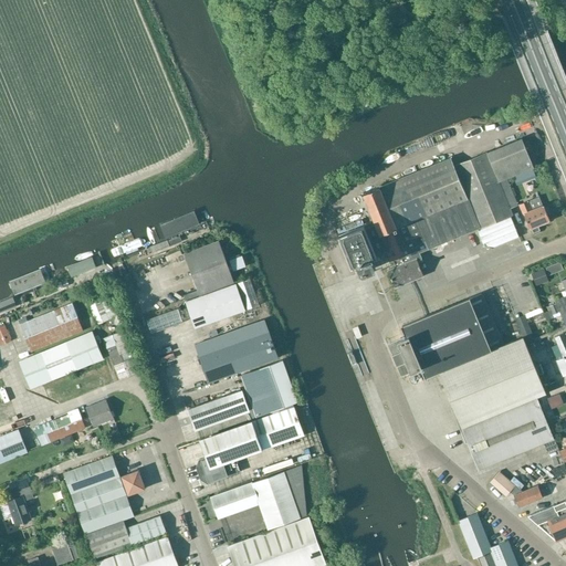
[(521,139),(486,154),(510,209),(517,206),(507,179),(533,168),(521,139)]
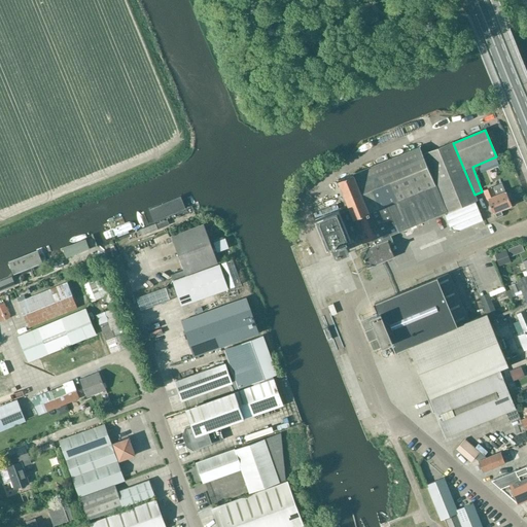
[(459,231),(483,220),(476,201),(477,200),(453,143),(424,155),(421,148),(340,182),(350,208),(318,221),(329,248),(334,246),(338,255),(350,250),(347,242),(361,236),(364,245),(367,244),(370,248),(361,252),(366,264),(369,268),(394,257),(390,245),(394,244),(392,241),(393,241),(388,229),(396,224),(399,233),(403,231),(407,237),(413,235),(416,225),(417,225),(445,213),(450,227),(459,231)]
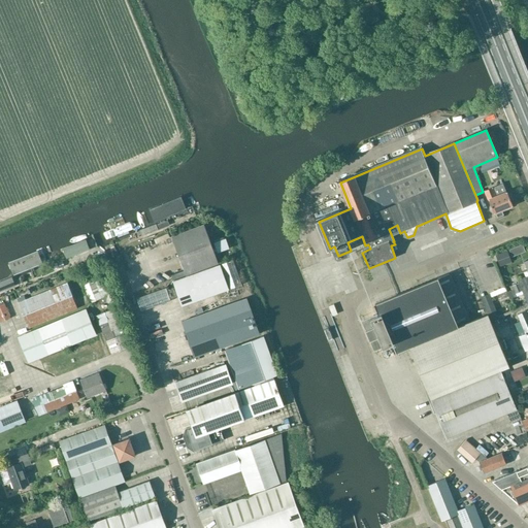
[(496,197),(492,188),(485,191),(494,213),(496,212),(497,218),(503,215),(501,210),(513,205),(507,192),(496,197)]
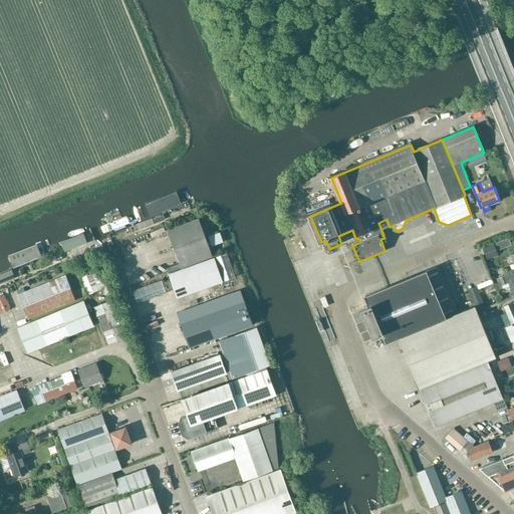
[(144,219),(181,204),(175,187),(137,201),(144,219)]
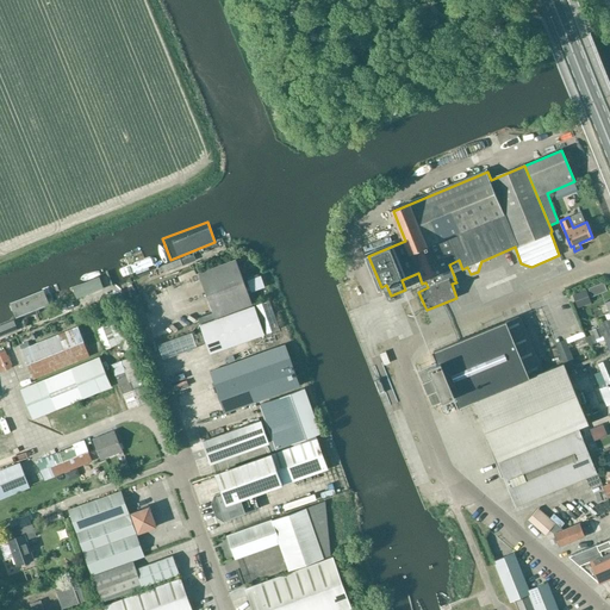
[(162,267),(153,242),(109,257),(118,284),(162,267)]
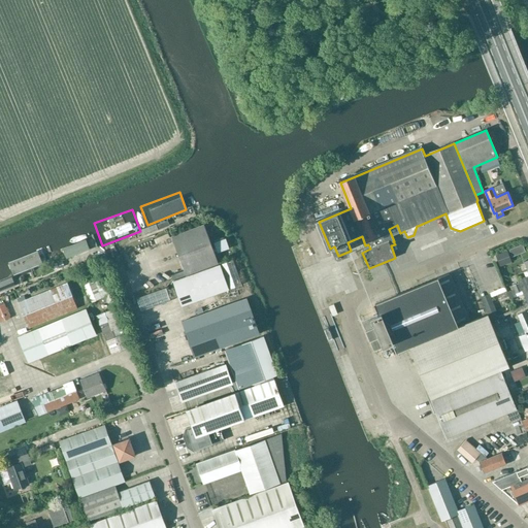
[(171,276),(172,279),(218,263),(213,253),(217,252),(217,254),(229,249),(228,248),(225,239),(213,243),(216,249),(212,249),(203,223),(170,235),(184,271),(171,276)]
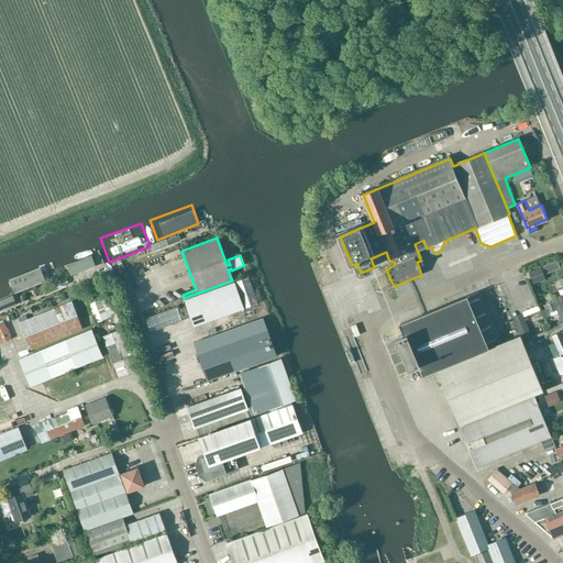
[(63,278),(100,264),(92,241),(54,255),(63,278)]
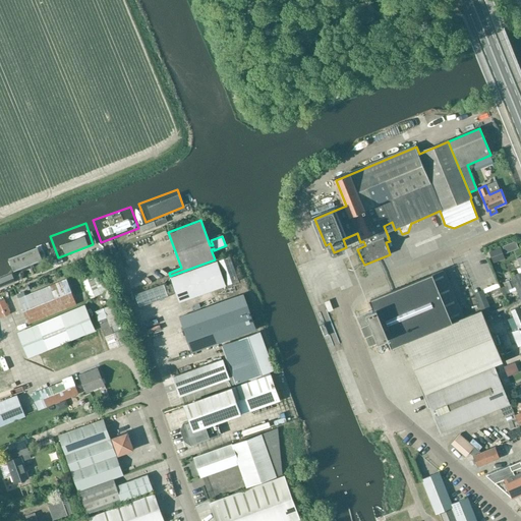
[(151,239),(164,234),(162,229),(149,234),(151,239)]
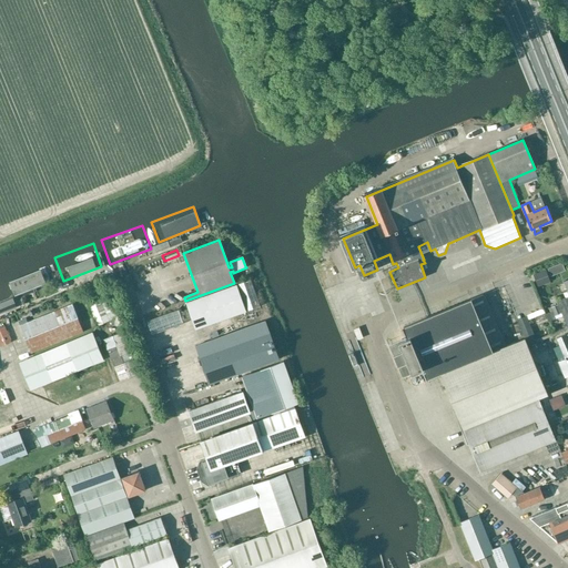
[(0,279),(9,302),(54,285),(44,261),(0,276),(0,279)]
